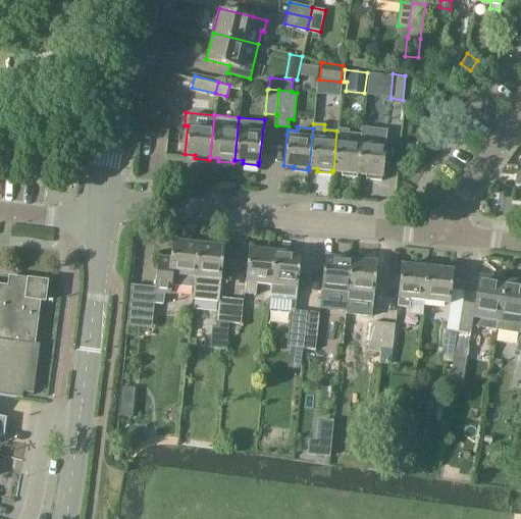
[(337,126),(336,131),(333,170),(342,171),(342,173),(357,175),(357,172),(358,172),(362,133),(350,132),(350,128),(337,126)]
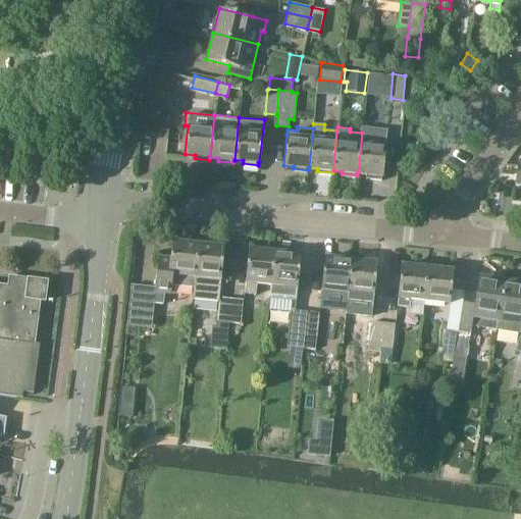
[(362,130),(362,133),(358,172),(366,173),(366,176),(381,178),(381,175),(382,175),(385,145),(373,144),(374,131),(362,130)]
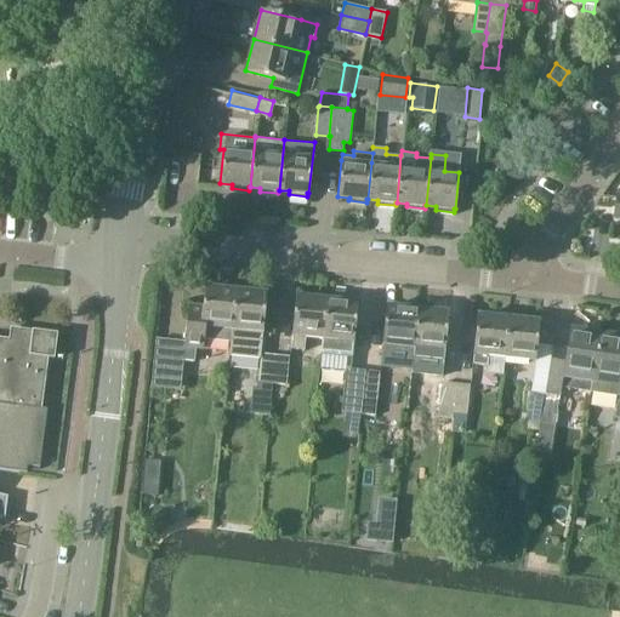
[(206,337),(232,340),(238,285),(220,283),(219,286),(208,285),(205,304),(191,303),(187,342),(157,340),(152,387),(181,389),(185,358),(197,359),(198,347),(205,348),(206,337)]
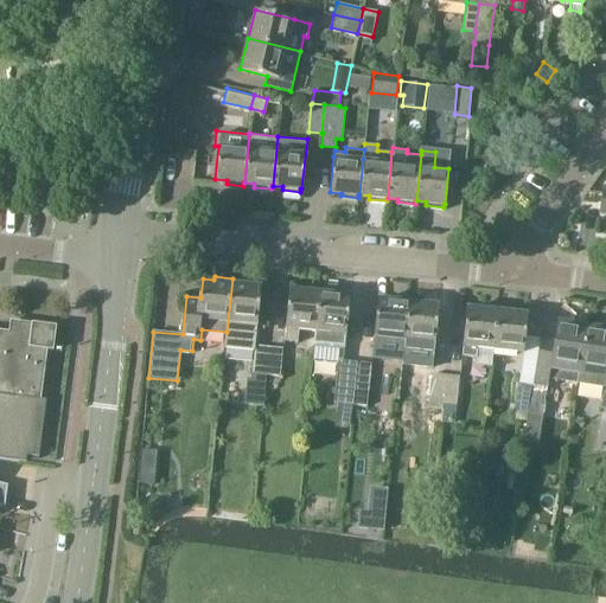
[(253,281),(233,278),(227,332),(225,347),(256,351),(263,286),(252,284),(253,281)]
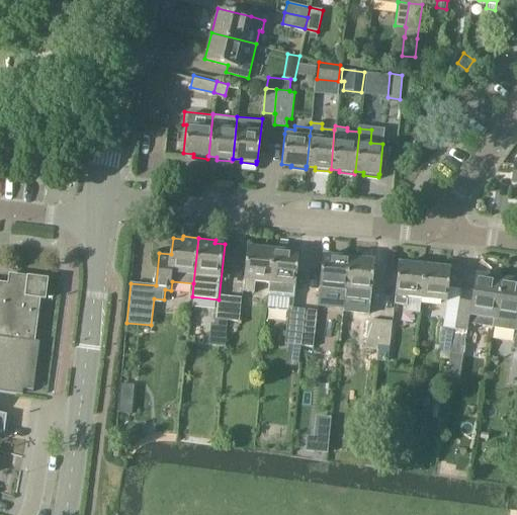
[(256,279),(270,281),(274,246),(258,244),(258,247),(249,246),(244,289),(255,290),(256,279)]
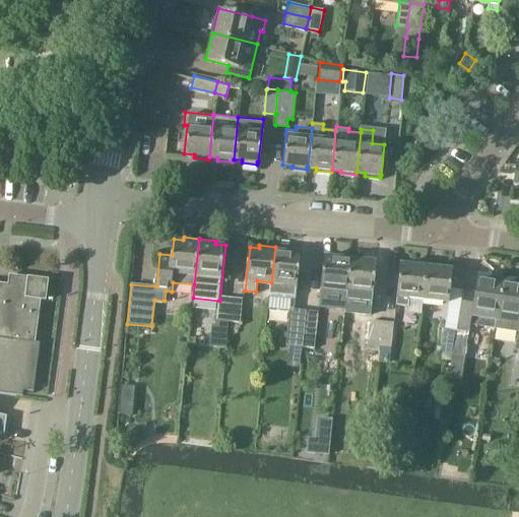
[(293,249),(275,247),(271,282),(272,282),(270,295),(297,298),(302,253),(292,252),(293,249)]
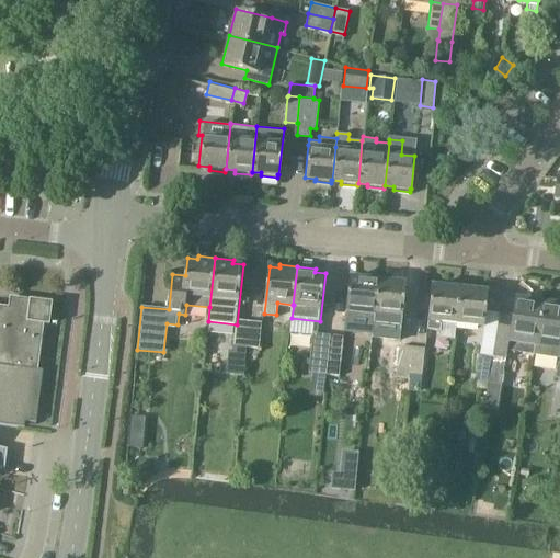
[(346,325),(374,327),(379,275),(362,273),(362,276),(352,275),(346,325)]
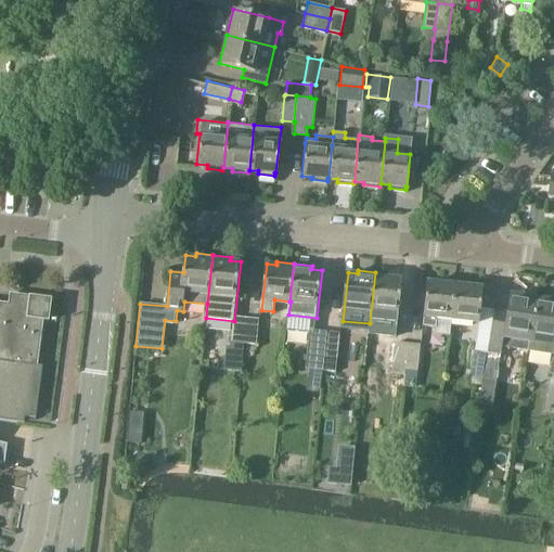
[(394,273),(375,272),(370,323),(372,309),(387,310),(386,320),(399,321),(403,278),(393,277),(394,273)]
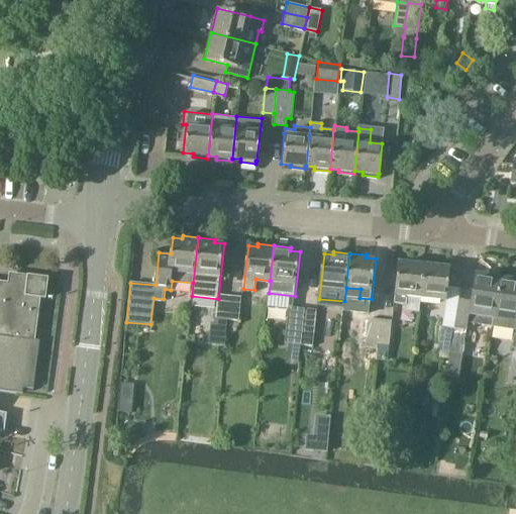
[(408,295),(421,296),(425,261),(409,260),(409,262),(399,261),(395,301),(407,303),(408,295)]
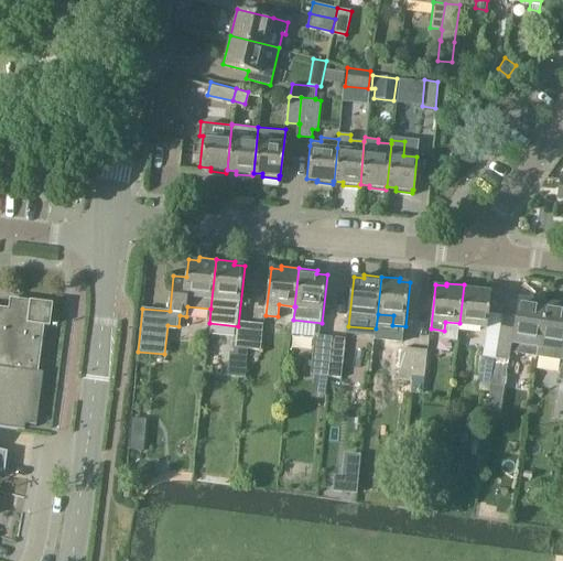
[(482,287),(464,284),(459,323),(488,326),(491,291),(482,290),(482,287)]
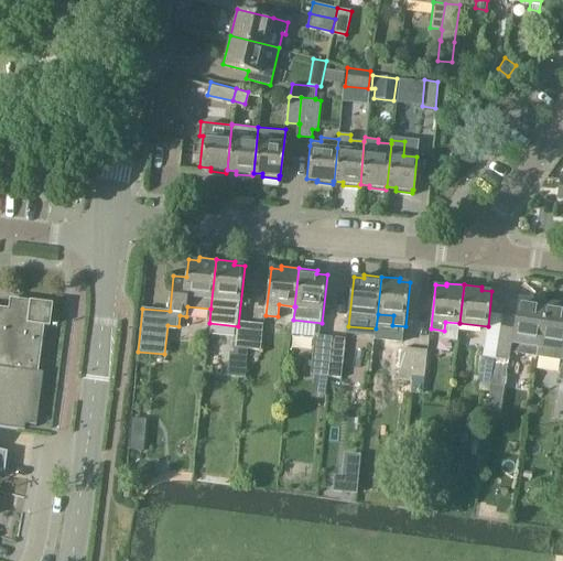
[(536,356),(539,356),(542,331),(547,301),(518,297),(515,315),(502,313),(497,344),(495,357),(508,359),(510,346),(537,351),(536,356)]
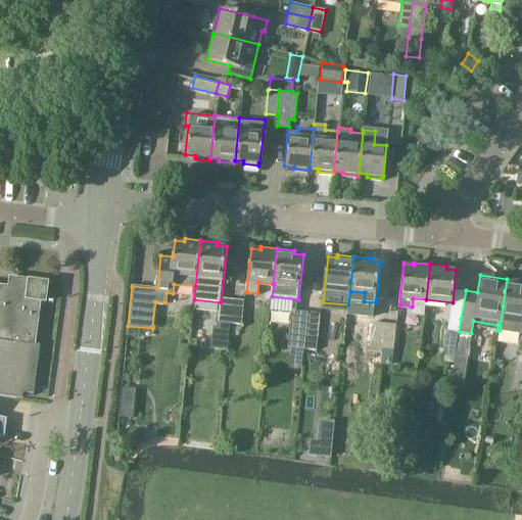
[(40,344),(35,343),(41,301),(45,301),(49,281),(18,277),(9,276),(8,285),(0,284),(0,394),(22,397),(22,396),(24,391),(34,392),(40,344)]
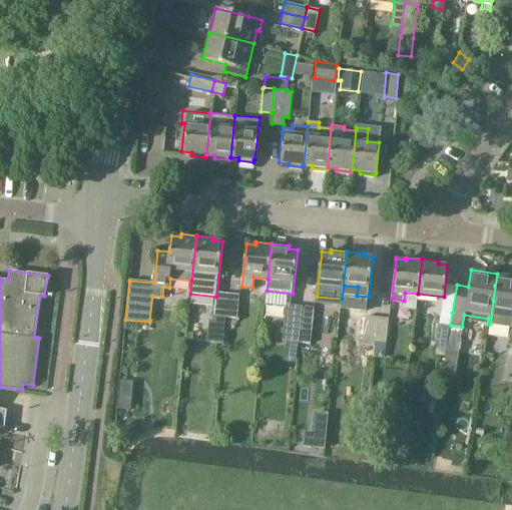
[(511,277),(497,274),(493,301),(490,324),(511,327),(511,330),(510,330),(508,344),(511,345),(511,277)]
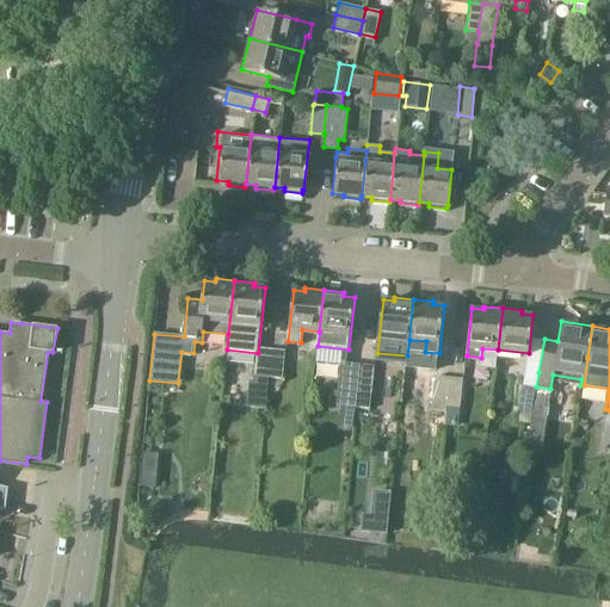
[(256,376),(269,377),(271,348),(259,347),(256,376)]
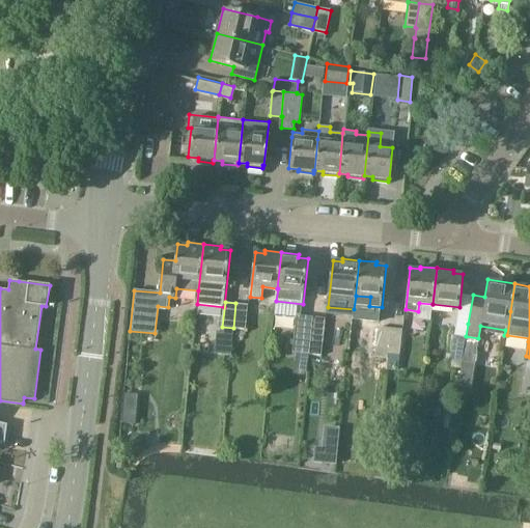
[(248,305),(235,303),(233,328),(246,329),(248,305)]
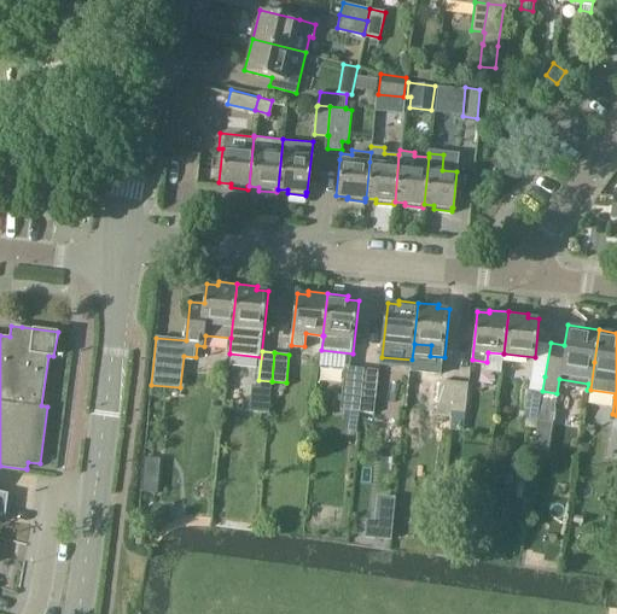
[(361,396),(364,369),(365,367),(344,366),(341,409),(360,410),(361,396)]
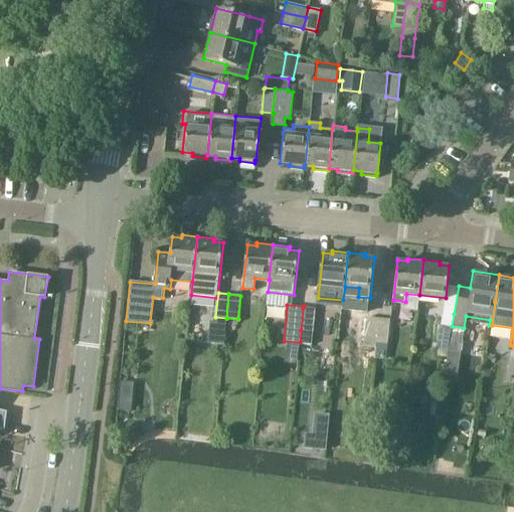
[(301,330),(313,331),(315,309),(303,308),(301,330)]
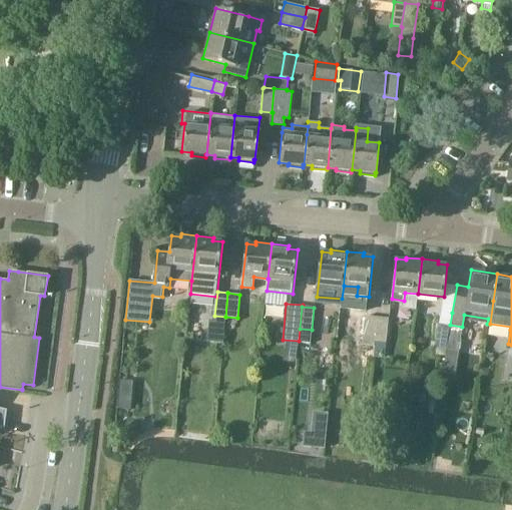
[(361,345),(373,346),(376,316),(364,315),(361,345)]
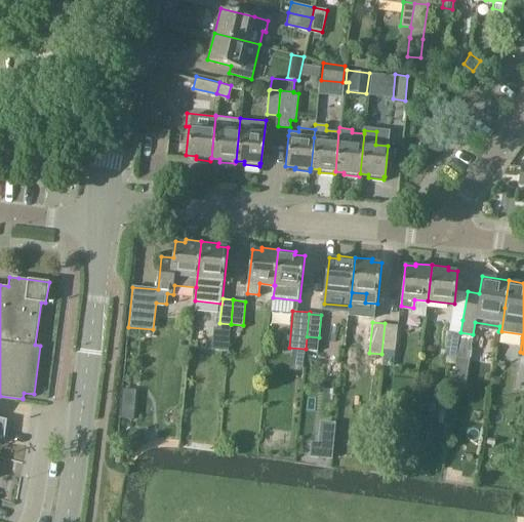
[(385,323),(381,354),(380,358),(392,359),(396,324),(385,323)]
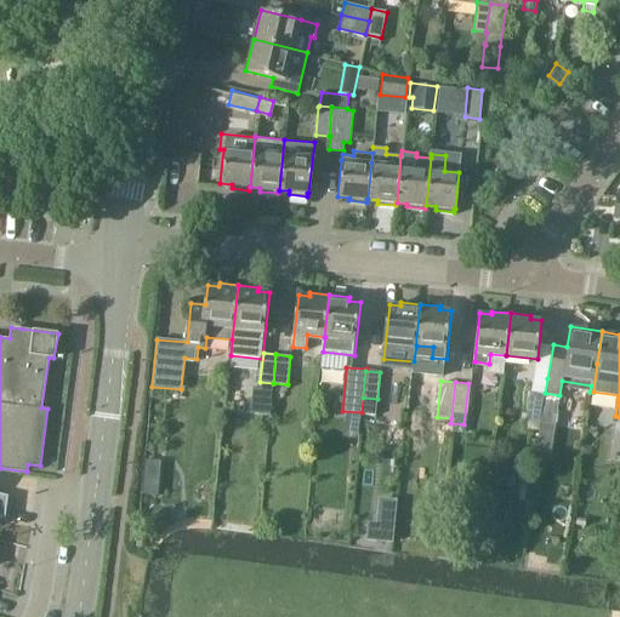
[(545,393),(530,390),(525,420),(540,422),(542,409),(545,393)]
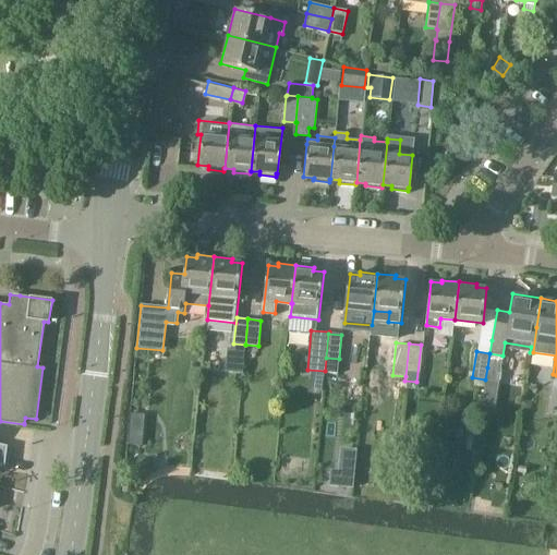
[(487,368),(485,379),(485,386),(495,387),(497,369),(487,368)]
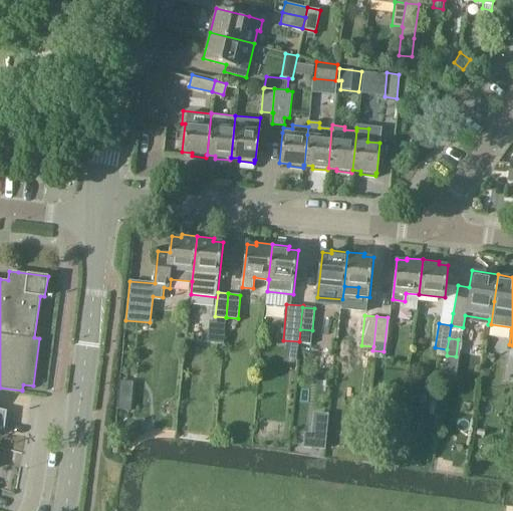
[(297,359),(298,350),(286,348),(284,357),(297,359)]
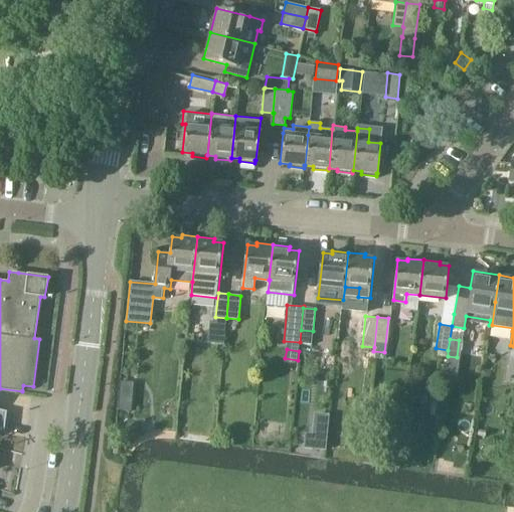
[(411,430),(402,429),(400,442),(410,442),(411,430)]
